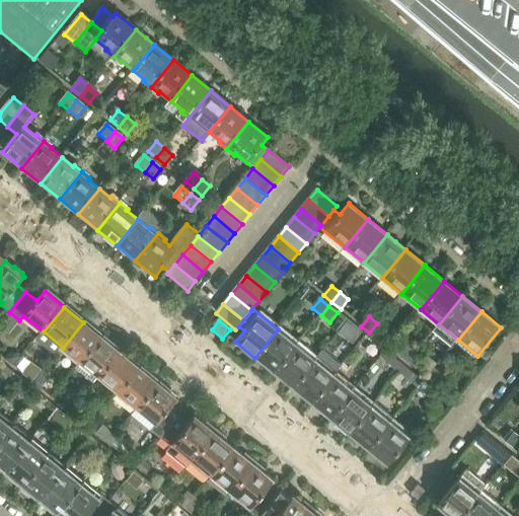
[(362,334),(349,321),(339,334),(353,346),(362,334)]
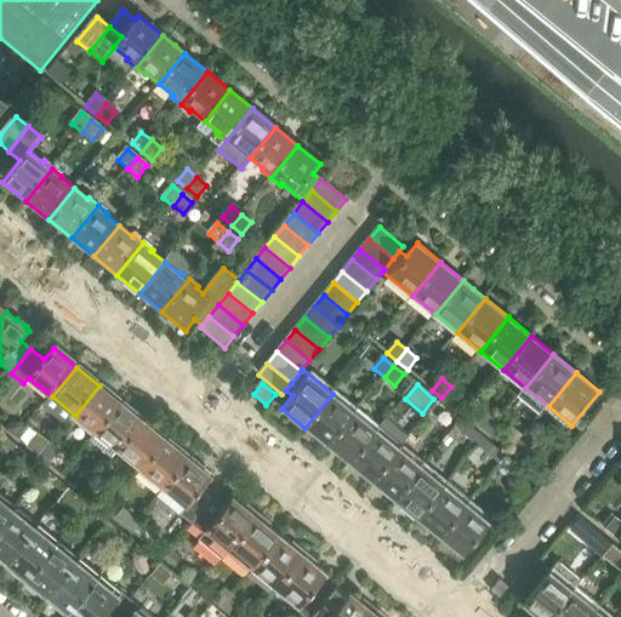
[(123,404),(100,386),(75,416),(97,434),(123,404)]
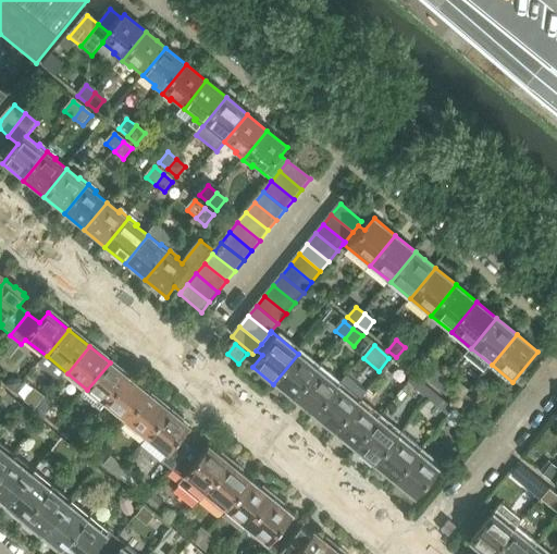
[(405,347),(396,357),(406,365),(415,355),(405,347)]
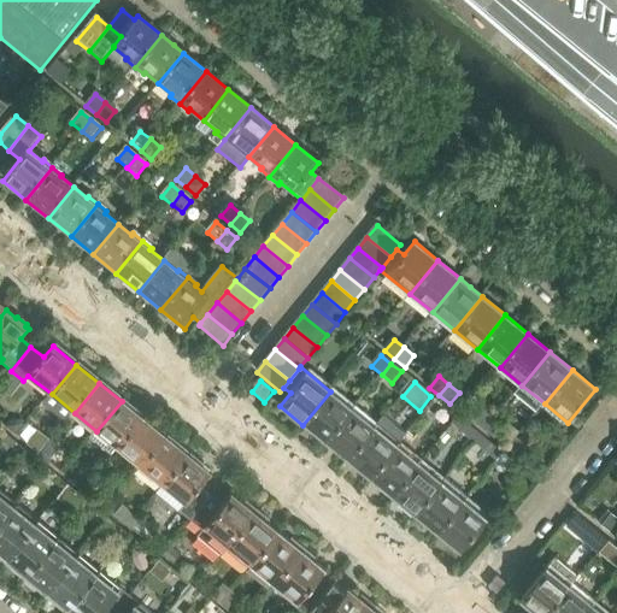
[(330,392),(303,425),(325,443),(353,410),(330,392)]
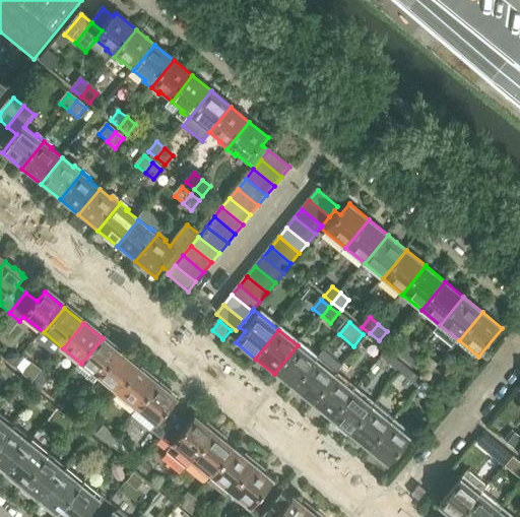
[(101,379),(121,353),(103,338),(81,364),(76,371),(93,385),(100,378),(101,379)]
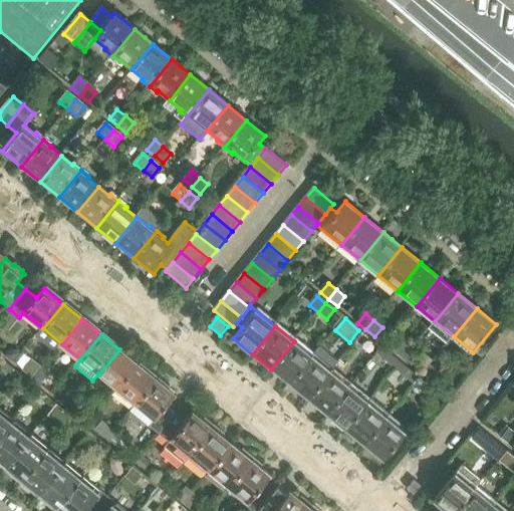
[(294,341),(271,369),(289,385),(312,356),(294,341)]
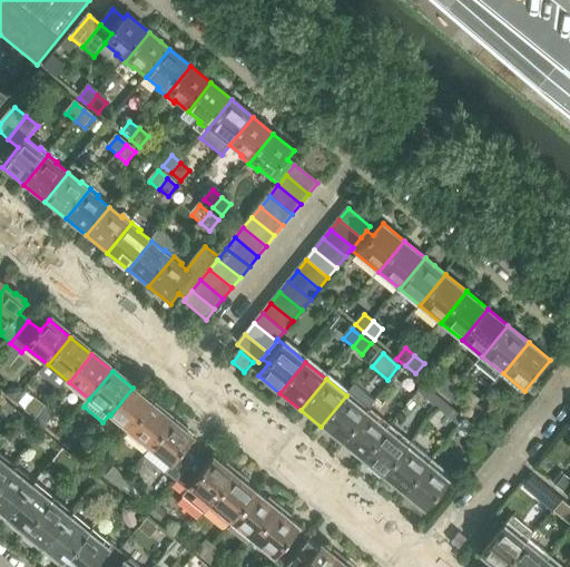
[(446,381),(438,392),(448,400),(455,389),(446,381)]
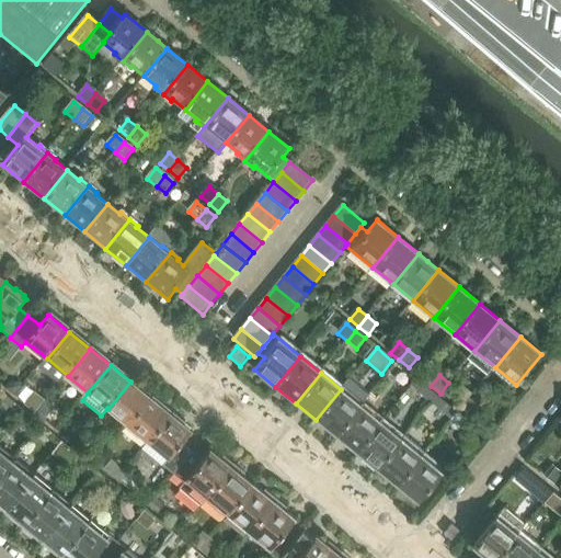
[(431,405),(437,397),(416,380),(410,388),(431,405)]
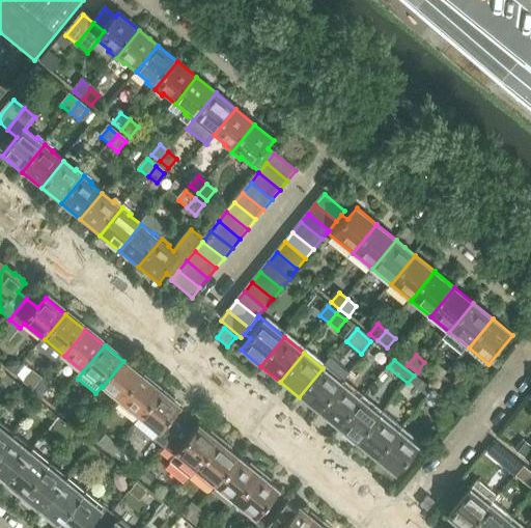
[(142,377),(123,361),(103,387),(121,403),(142,377)]
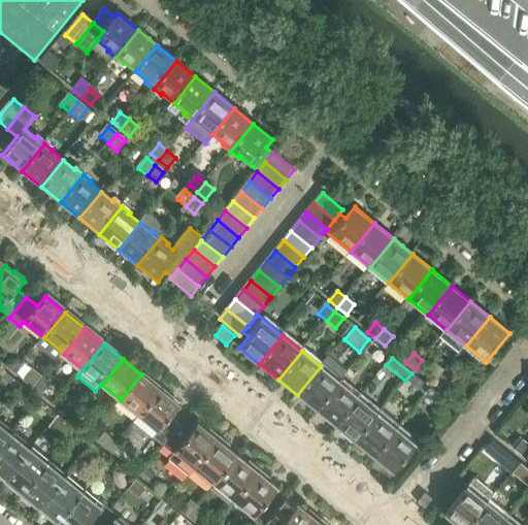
[(431,367),(422,360),(415,370),(423,376),(431,367)]
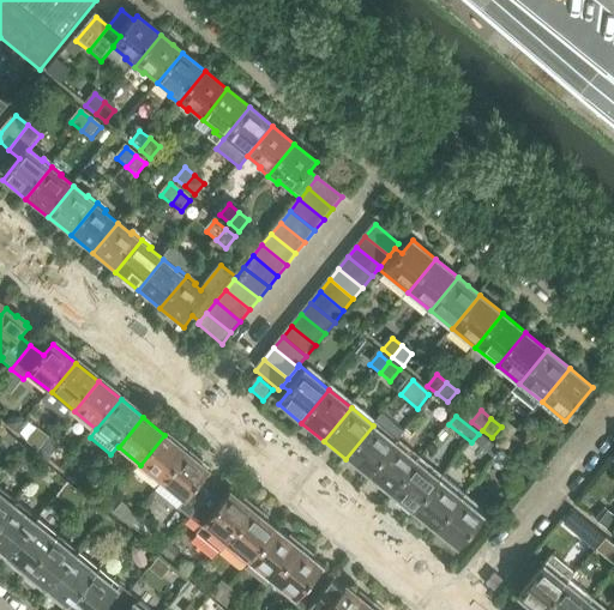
[(26,423),(17,435),(40,453),(49,441),(26,423)]
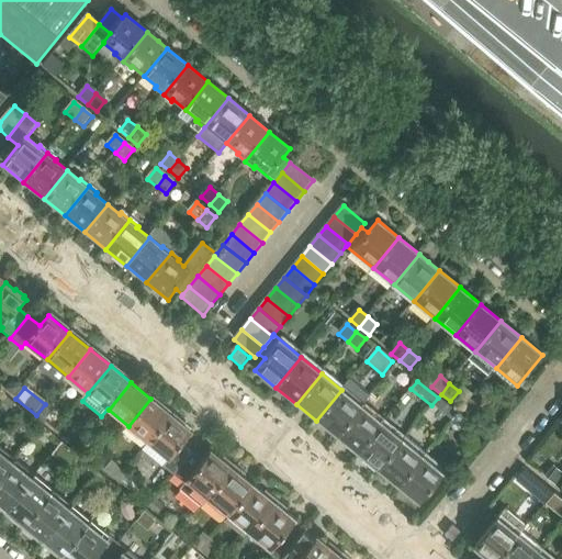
[(341,390),(316,421),(337,437),(362,406),(341,390)]
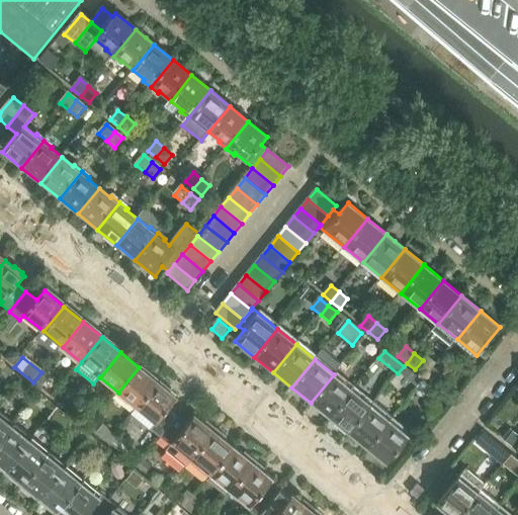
[(422,382),(412,373),(404,366),(398,373),(417,389),(422,382)]
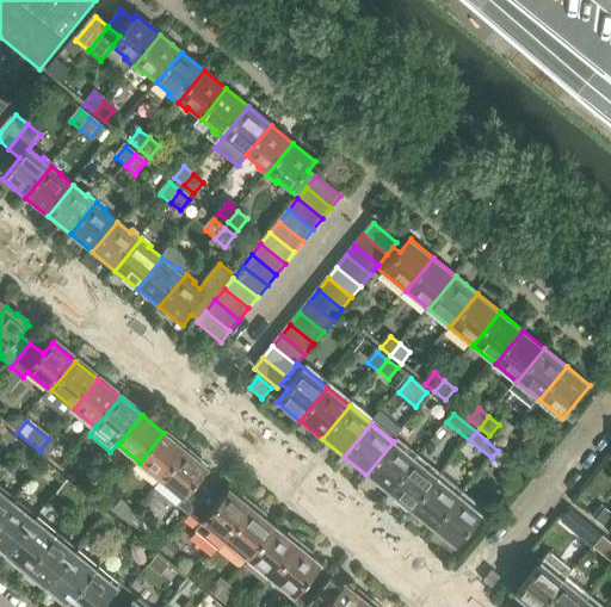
[(28,450),(6,433),(2,438),(23,454),(28,450)]
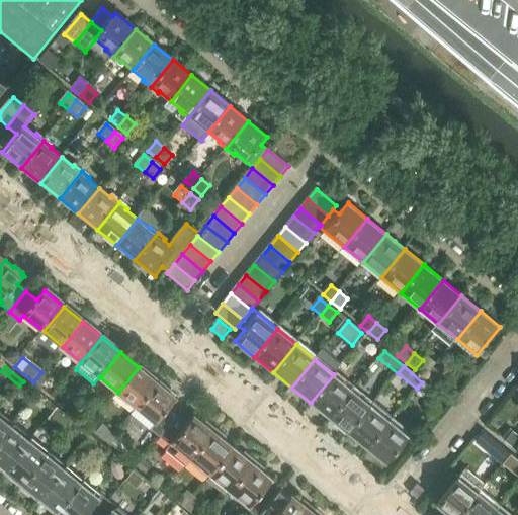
[(159,383),(139,367),(118,393),(138,409),(159,383)]
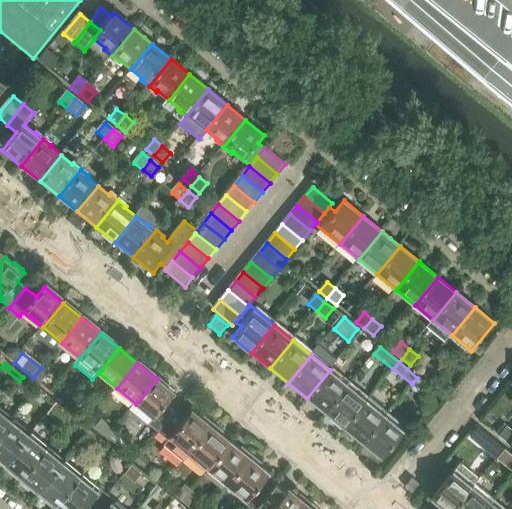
[(428,364),(420,374),(429,381),(437,371),(428,364)]
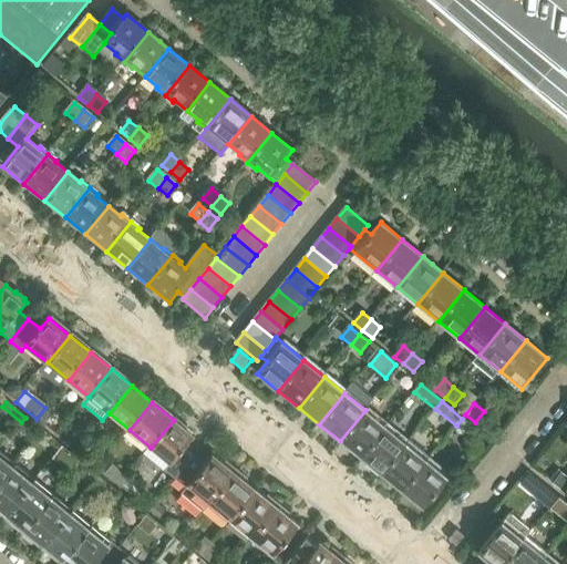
[(45,408),(37,419),(42,424),(51,412),(45,408)]
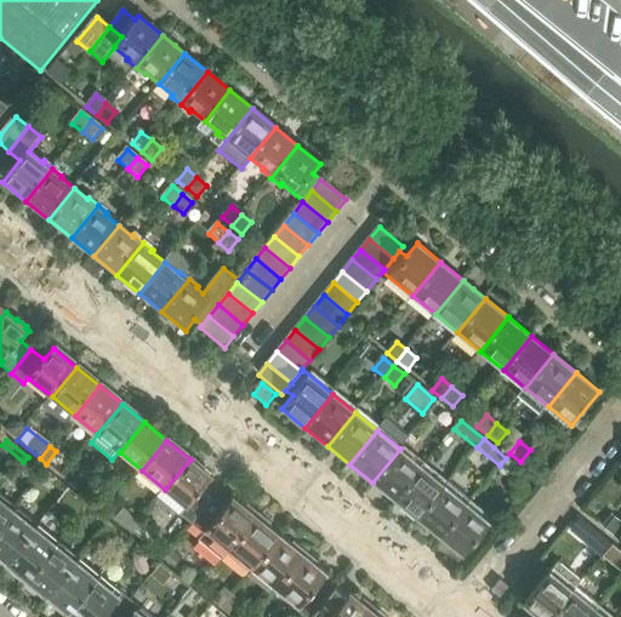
[(400,449),(372,483),(388,496),(396,502),(423,468),(400,449)]
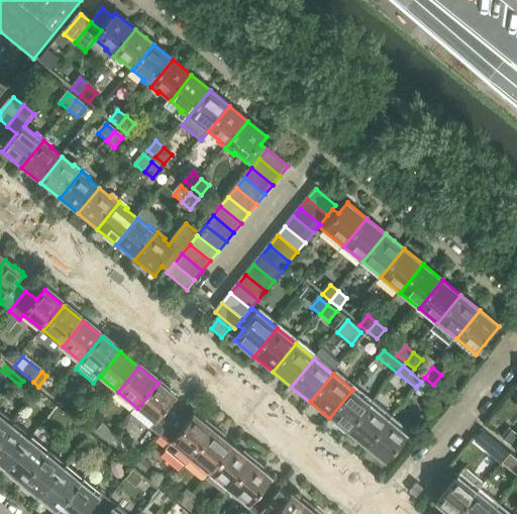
[(29,386),(28,385),(23,381),(19,385),(16,389),(22,395),(29,386)]
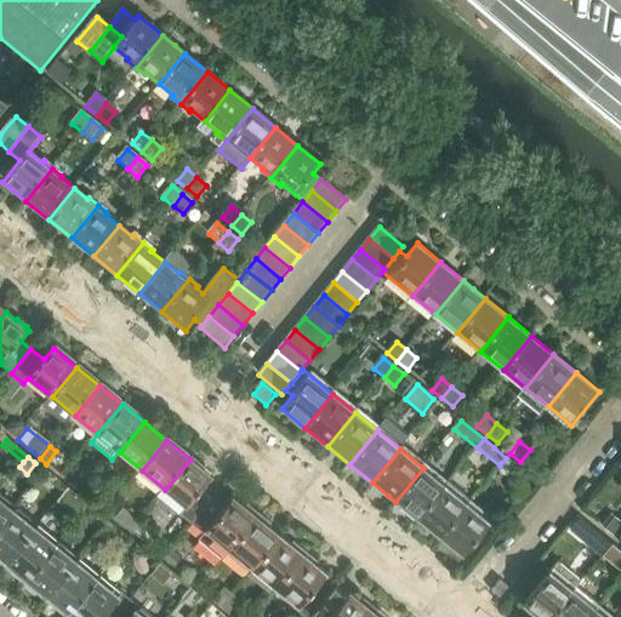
[(507,478),(517,466),(506,458),(500,466),(497,469),(507,478)]
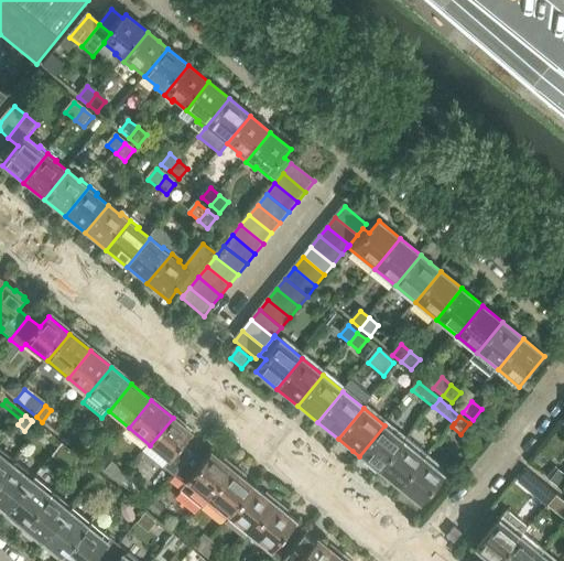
[(193,434),(173,418),(150,445),(171,462),(164,468),(175,477),(193,455),(182,448),(193,434)]
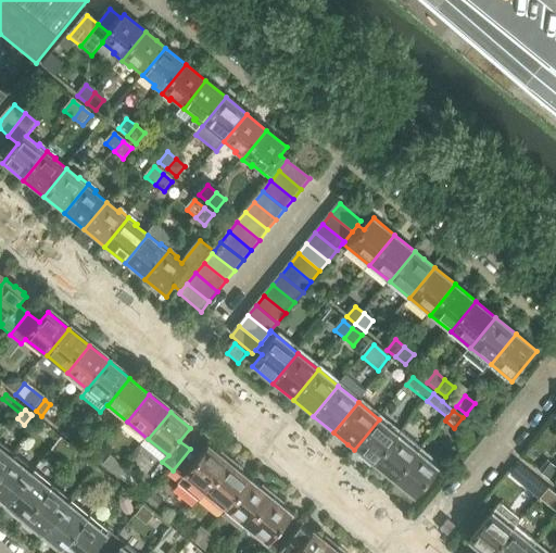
[(379,419),(354,450),(368,461),(374,466),(399,436),(379,419)]
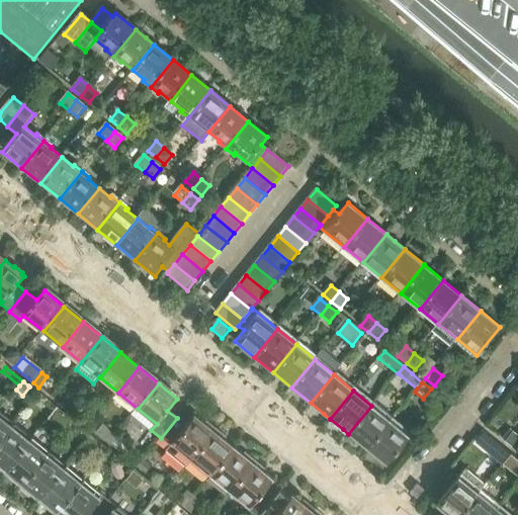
[(40,395),(33,404),(37,408),(44,407),(48,402),(40,395)]
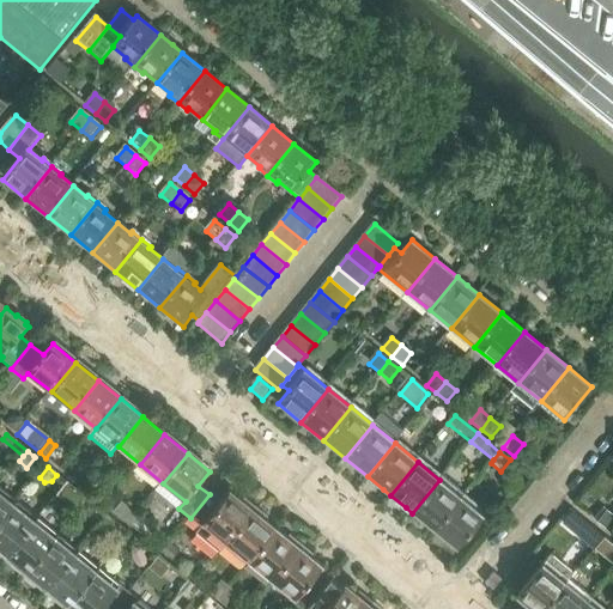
[(86,469),(76,482),(84,488),(95,475),(86,469)]
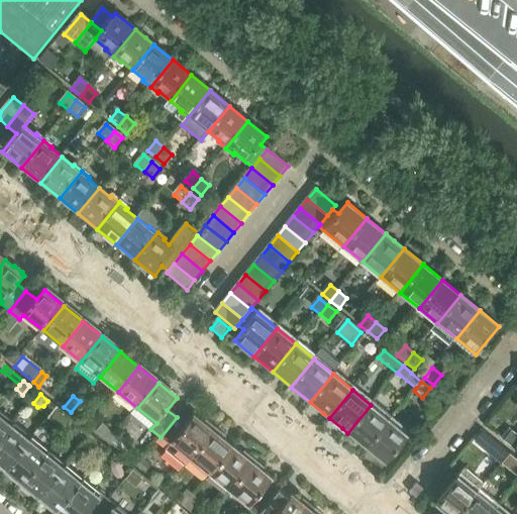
[(371,405),(347,433),(367,448),(390,420),(371,405)]
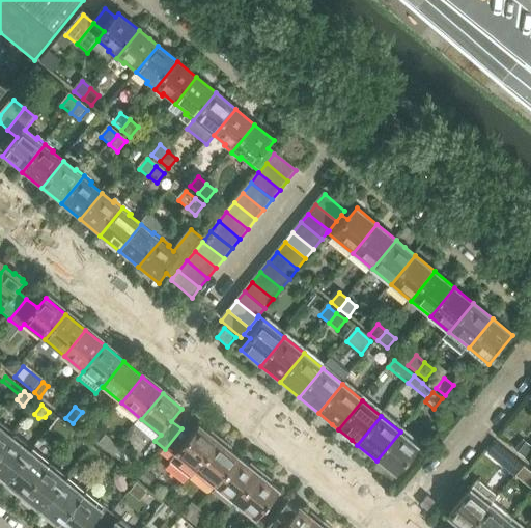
[(0,423),(0,454),(16,436),(0,423)]
